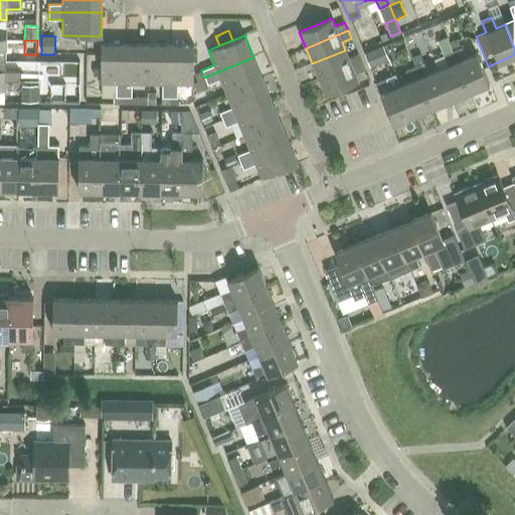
[(450,44),(453,50),(461,46),(459,41),(450,44)]
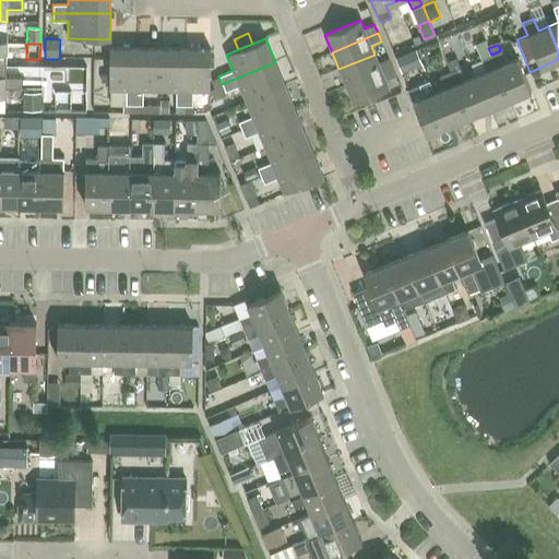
[(126,91),(126,105),(134,105),(135,48),(109,48),(109,68),(109,72),(109,82),(109,90),(126,91)]
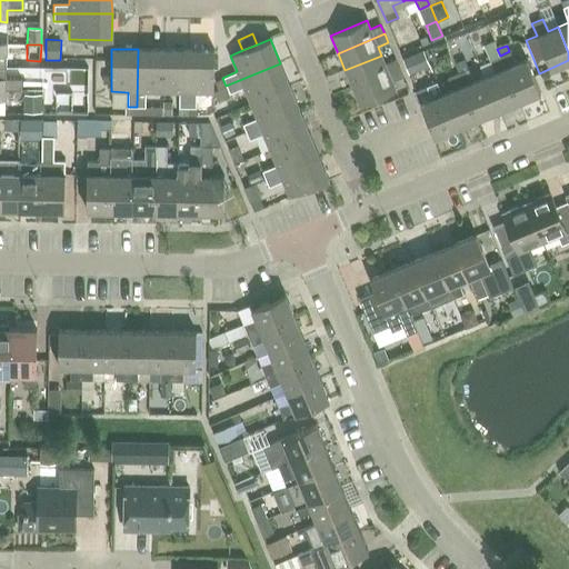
[(138,49),(137,107),(145,107),(146,92),(162,92),(162,49),(138,49)]
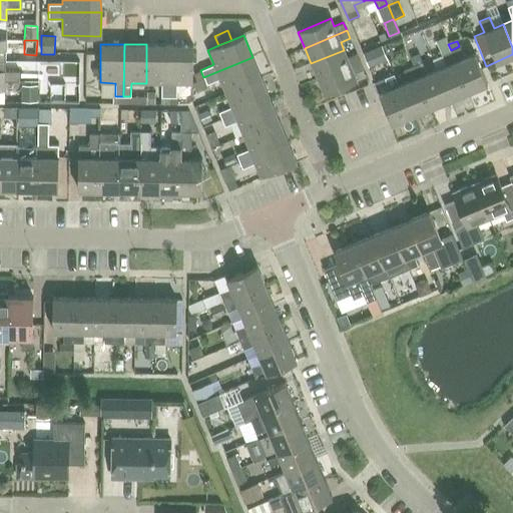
[(161,83),(161,97),(163,97),(168,97),(169,45),(146,44),(146,83),(161,83)]
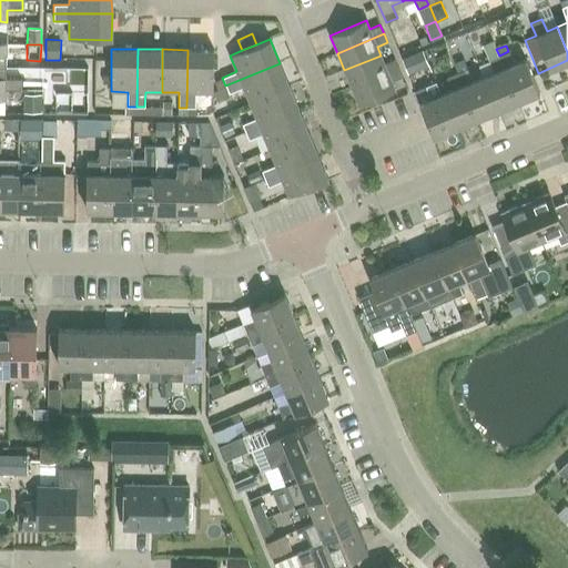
[(487,53),(489,59),(499,56),(496,49),(487,53)]
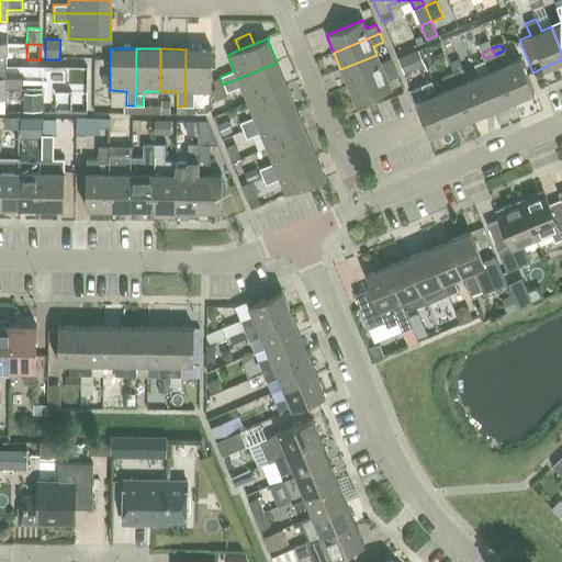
[(186,49),(184,107),(191,107),(193,107),(193,91),(211,92),(211,90),(211,78),(212,49),(186,49)]
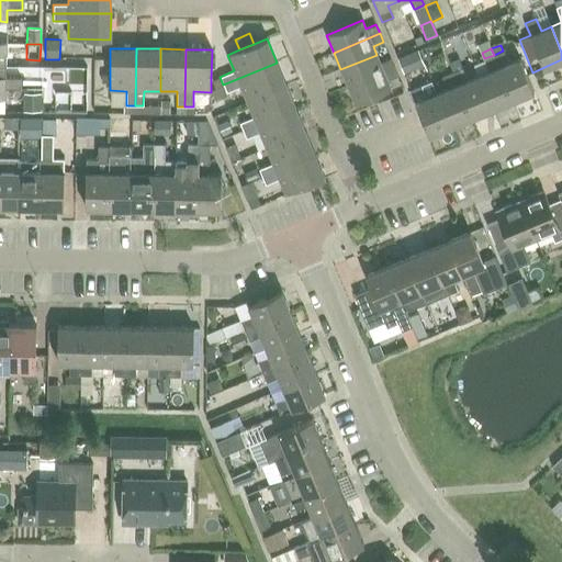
[(396,58),(403,74),(424,65),(417,49),(396,58)]
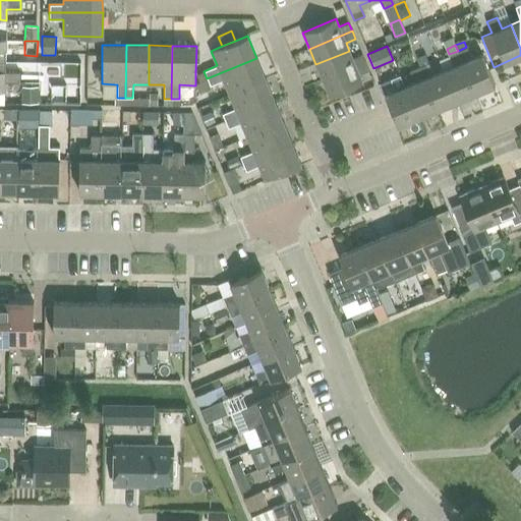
[(458,51),(475,93),(495,84),(482,54),(472,58),(467,47),(466,47),(458,51)]
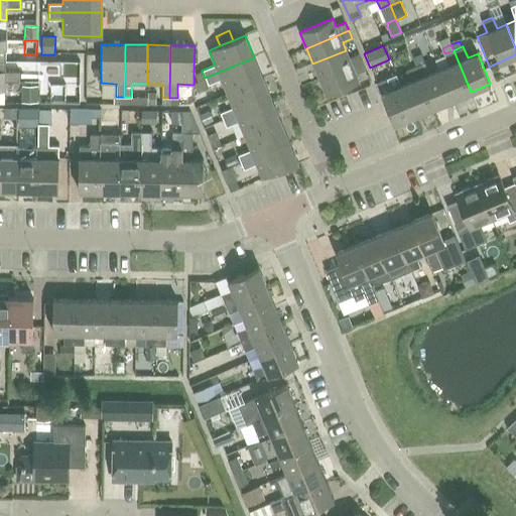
[(346,50),(312,63),(319,80),(361,61),(358,53),(349,57),(346,50)]
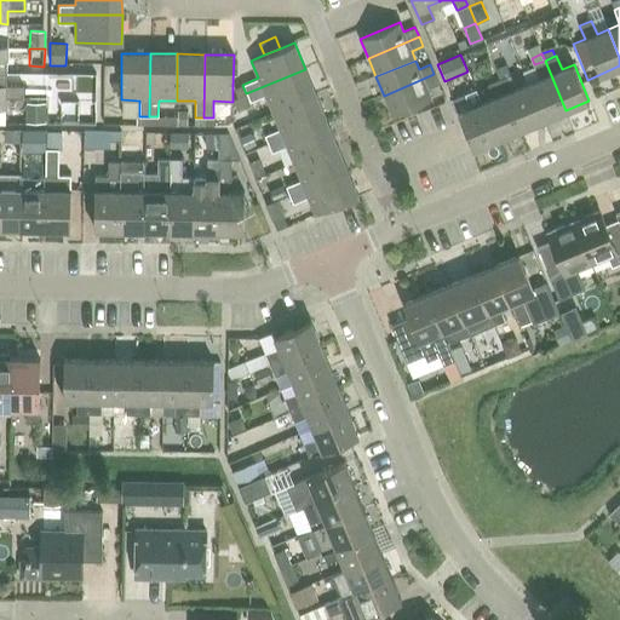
[(566,110),(545,61),(534,64),(533,65),(539,79),(528,84),(543,120),(566,110)]
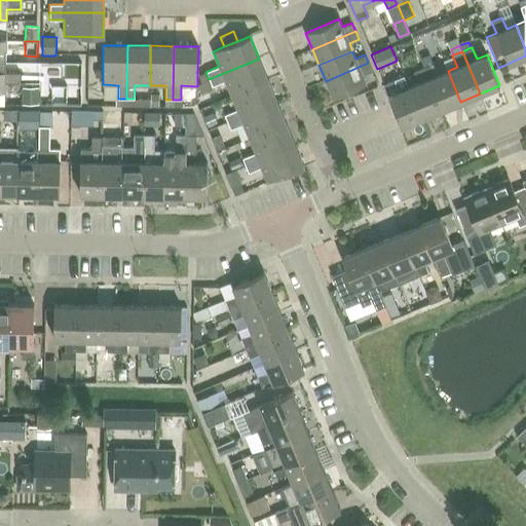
[(267,80),(259,59),(209,79),(210,79),(212,86),(225,81),(231,96),(267,80)]
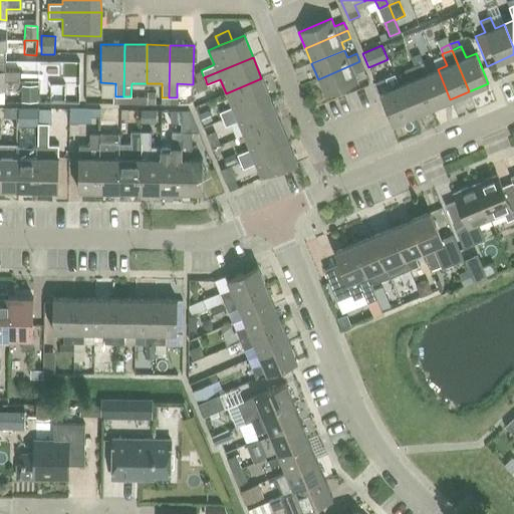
[(0,80),(5,80),(18,81),(18,71),(5,70),(5,60),(0,60),(0,80)]
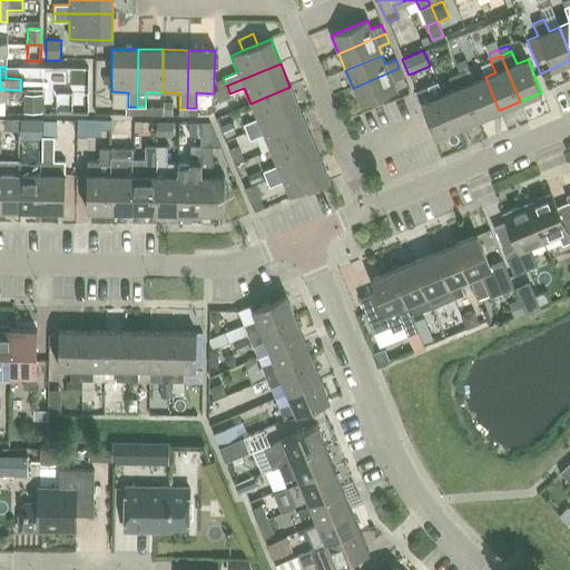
[(403,77),(399,68),(353,88),(360,106),(396,90),(392,81),(403,77)]
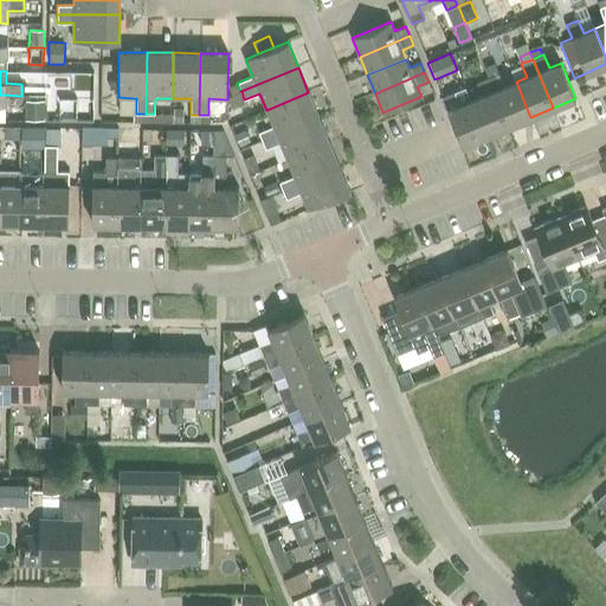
[(498,73),(488,78),(508,127),(530,117),(516,82),(504,86),(498,73)]
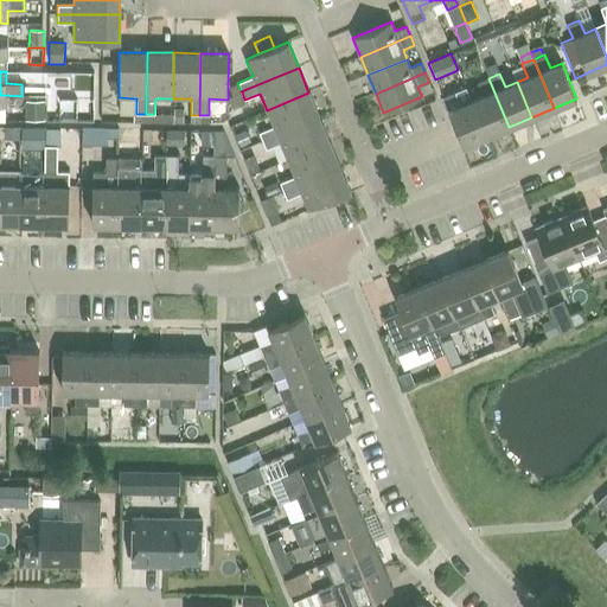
[(509,127),(489,78),(478,82),(483,96),(472,101),(486,136),(509,127)]
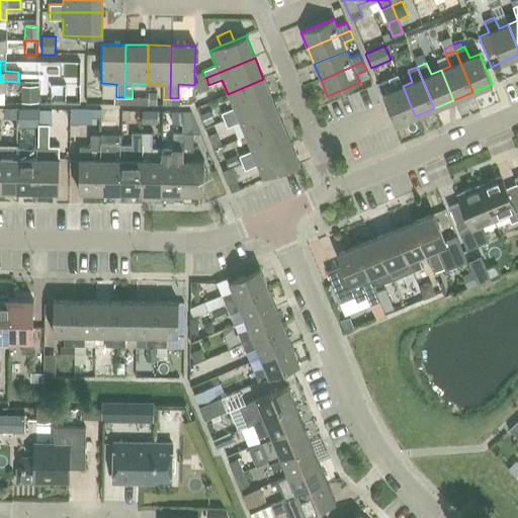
[(194,83),(194,85),(198,93),(210,88),(208,85),(206,78),(205,78),(198,81),(194,83)]
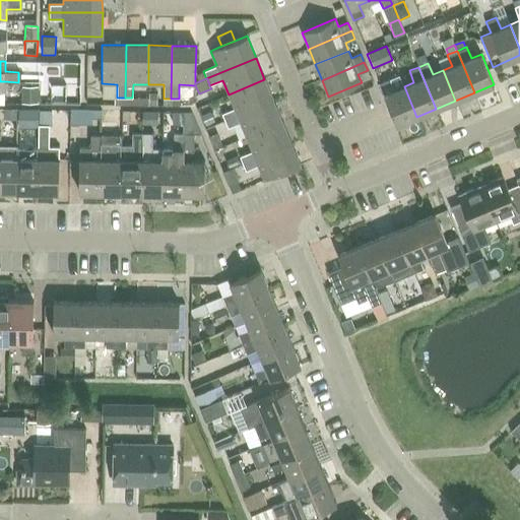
[(416,117),(404,86),(394,90),(389,78),(380,83),(397,125),(416,117)]
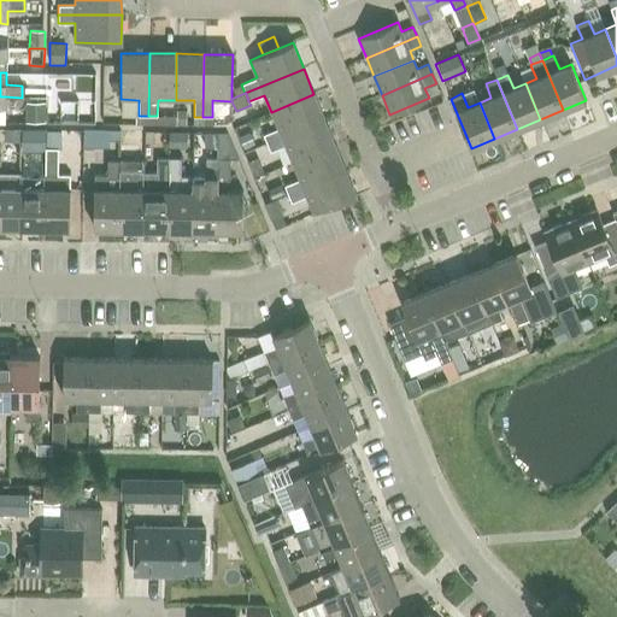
[(313,94),(271,112),(278,129),(263,135),(266,144),(324,119),(313,94)]
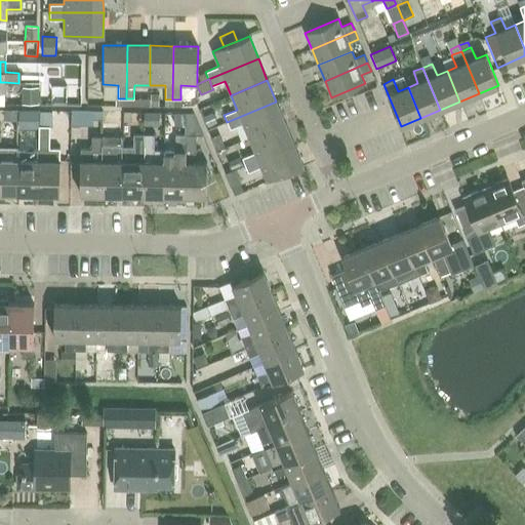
[(40,104),(40,105),(80,105),(80,93),(70,93),(70,90),(49,90),(47,90),(47,82),(40,82),(40,87),(40,104)]
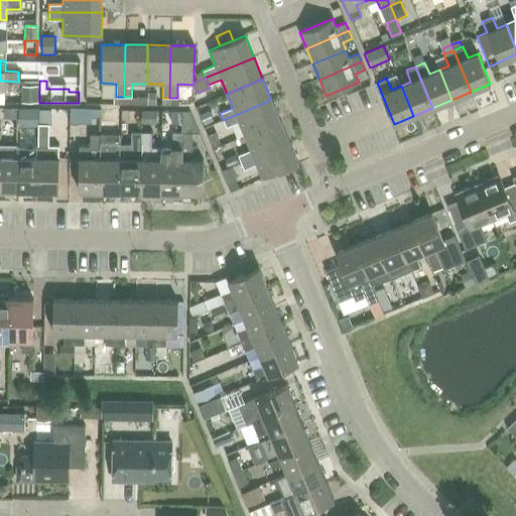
[(22,86),(22,102),(39,102),(39,86),(22,86)]
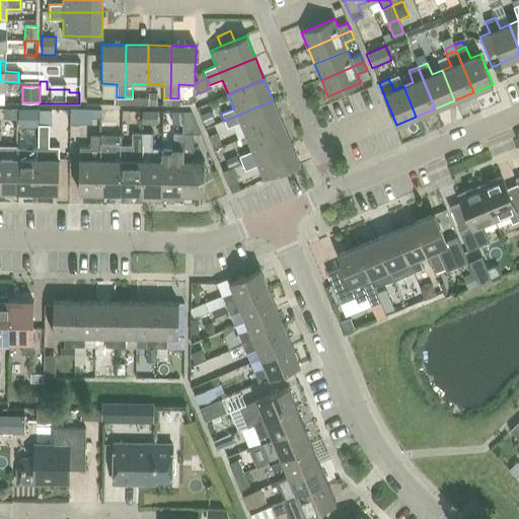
[(148,98),(148,105),(156,105),(157,92),(148,92),(148,98)]
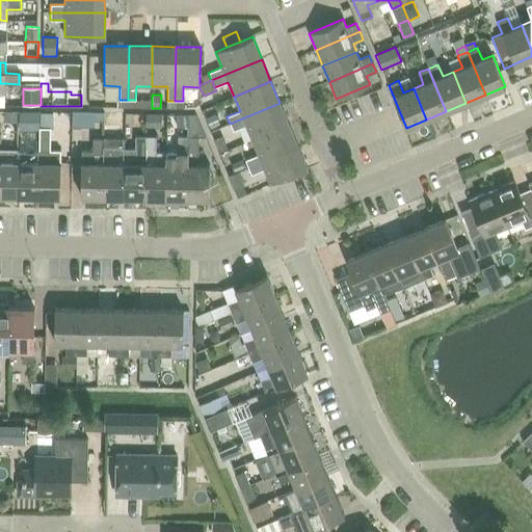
[(280,103),(230,124),(233,131),(245,126),(251,140),(289,125),(280,103)]
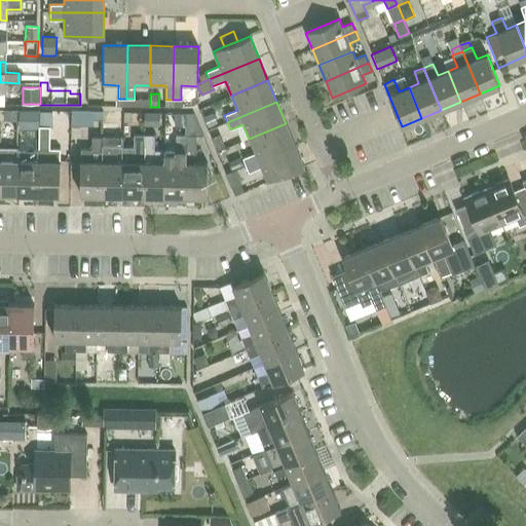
[(3,109),(3,120),(17,120),(19,110),(7,109),(3,109)]
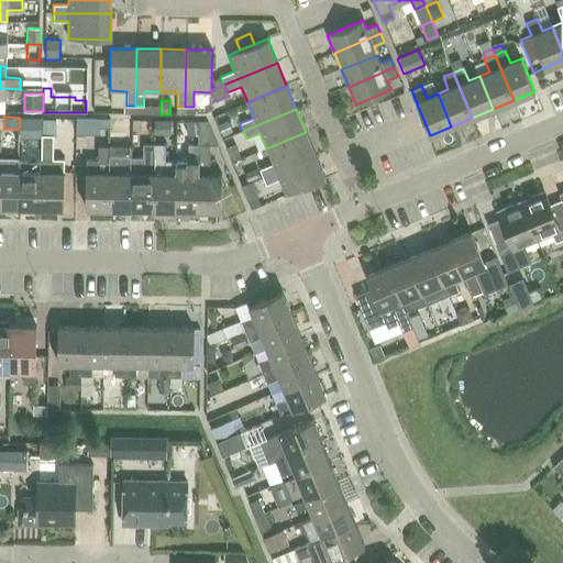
[(29,118),(29,134),(42,134),(42,118),(41,118),(37,118),(29,118)]
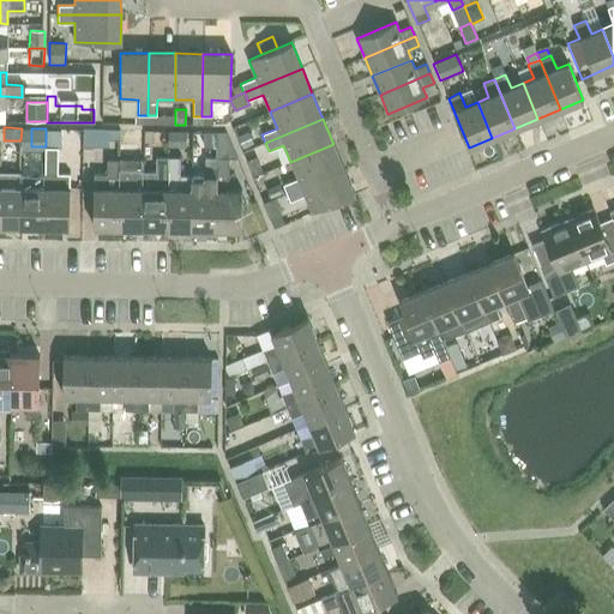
[(46,146),(59,146),(60,146),(61,128),(48,128),(46,128),(46,146)]
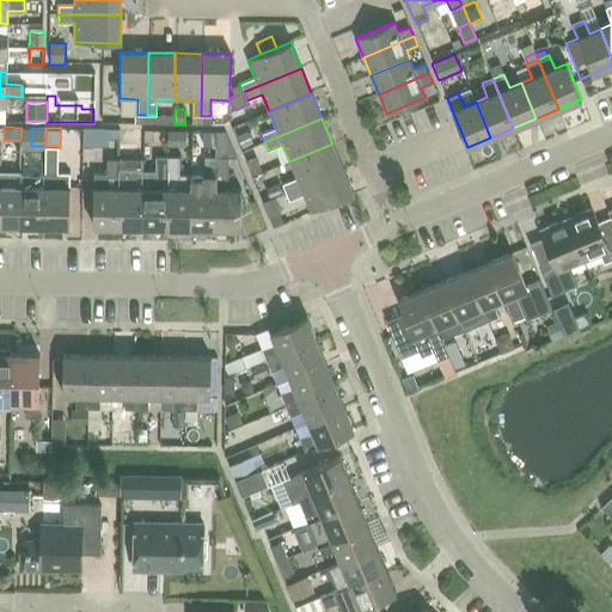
[(81,147),(81,152),(92,152),(92,147),(108,147),(108,141),(108,129),(81,128),(81,147)]
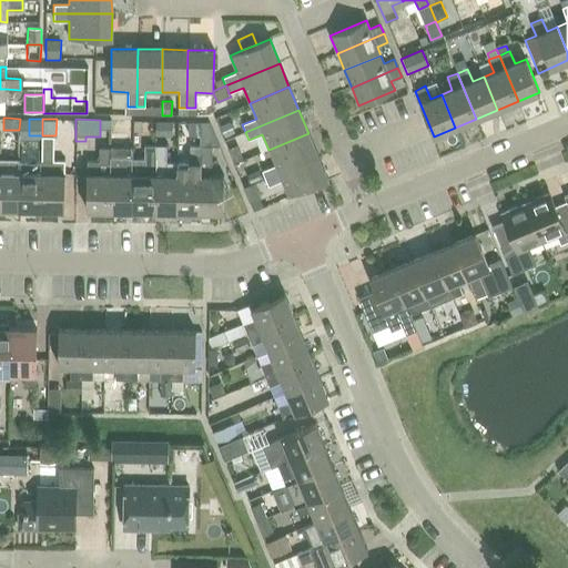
[(110,120),(110,134),(122,134),(122,120),(110,120)]
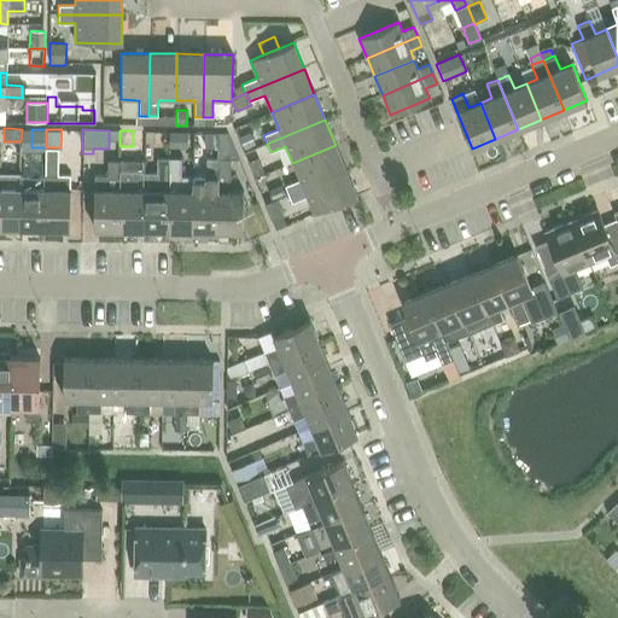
[(169,132),(169,147),(187,147),(187,132),(169,132)]
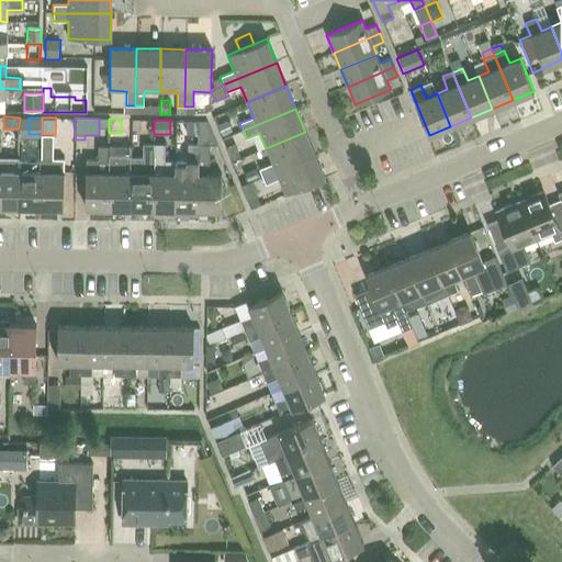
[(227,120),(216,124),(222,135),(232,131),(227,120)]
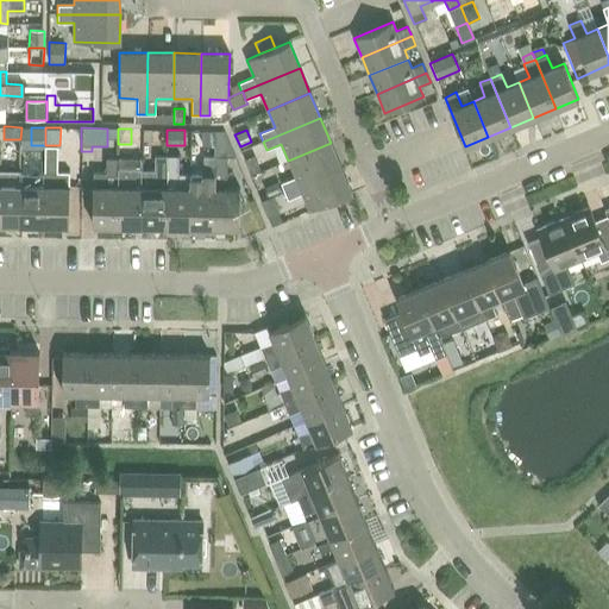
[(201,145),(214,145),(214,131),(201,131),(201,145)]
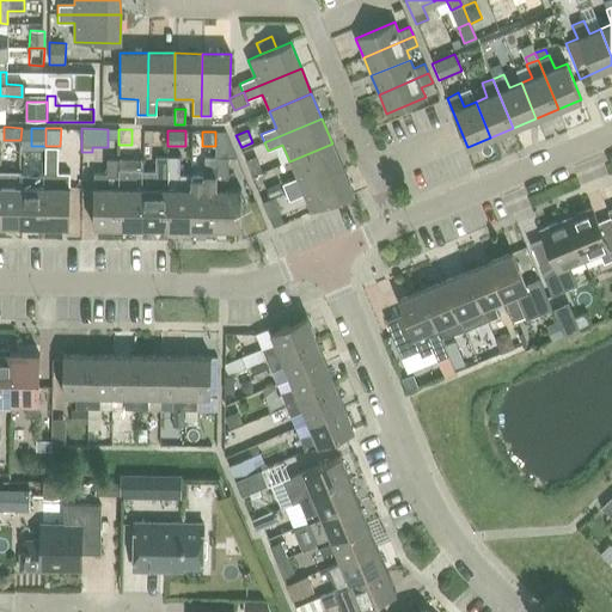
[(227,189),(228,158),(236,158),(225,132),(215,132),(215,146),(216,146),(216,158),(215,228),(240,228),(240,189),(227,189)]
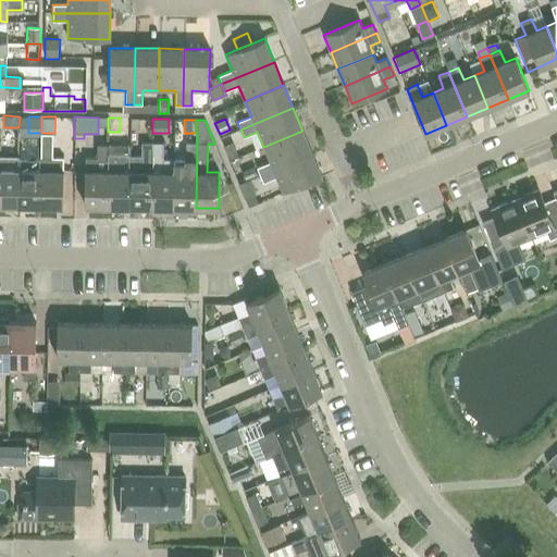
[(302,131),(263,147),(270,162),(257,168),(259,175),(312,153),(302,131)]
